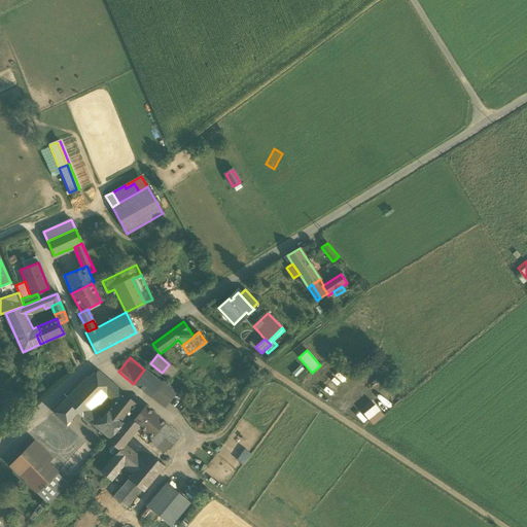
[(176,371),(169,364),(162,373),(169,379),(176,371)]
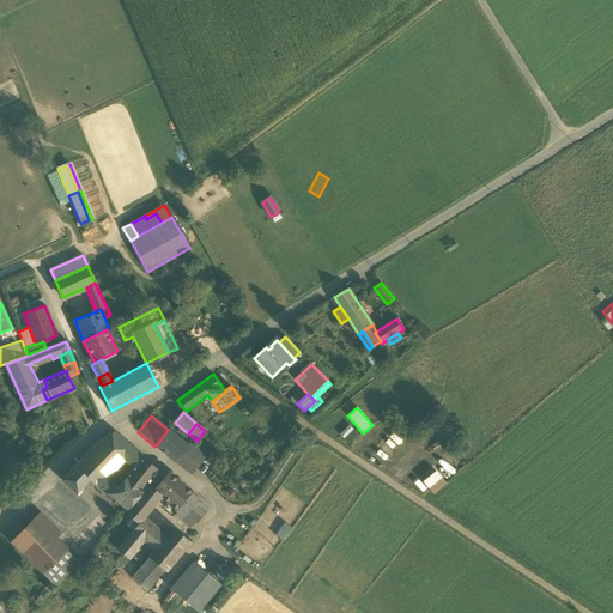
[(349,425),(339,435),(344,438),(353,429),(349,425)]
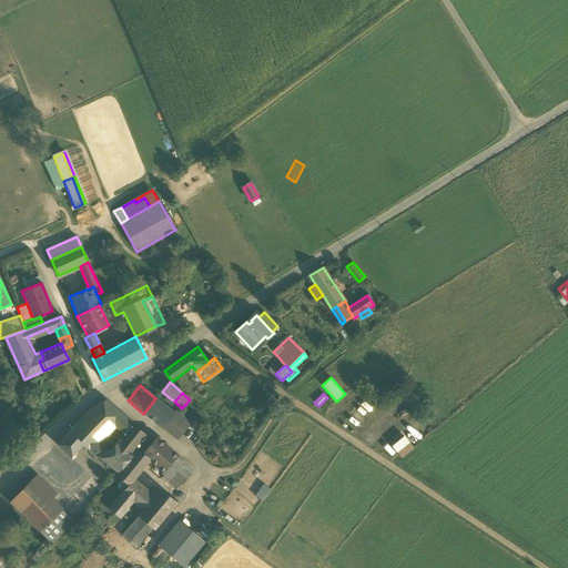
[(145,412),(163,426),(173,413),(155,398),(145,412)]
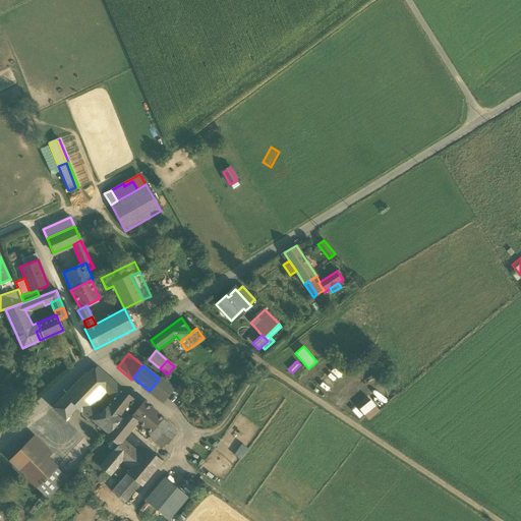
[(98,383),(106,390),(113,381),(97,366),(90,374),(87,372),(52,408),(65,420),(75,408),(83,400),(98,383)]
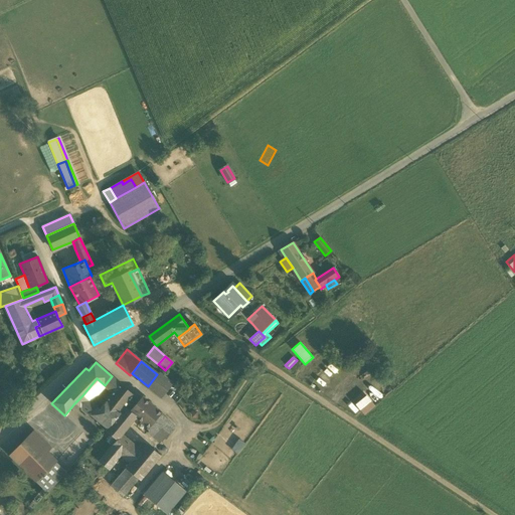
[(158,373),(157,374),(148,386),(160,397),(171,383),(158,373)]
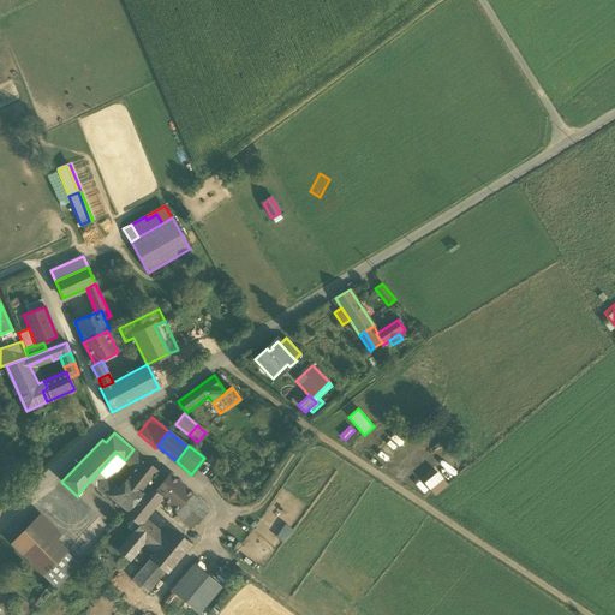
[(143,458),(133,449),(125,460),(127,461),(135,469),(143,458)]
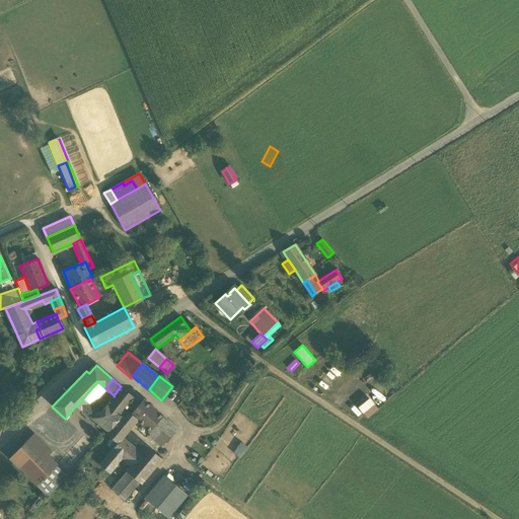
[(87,405),(89,406),(107,389),(105,388),(97,381),(83,398),(87,405)]
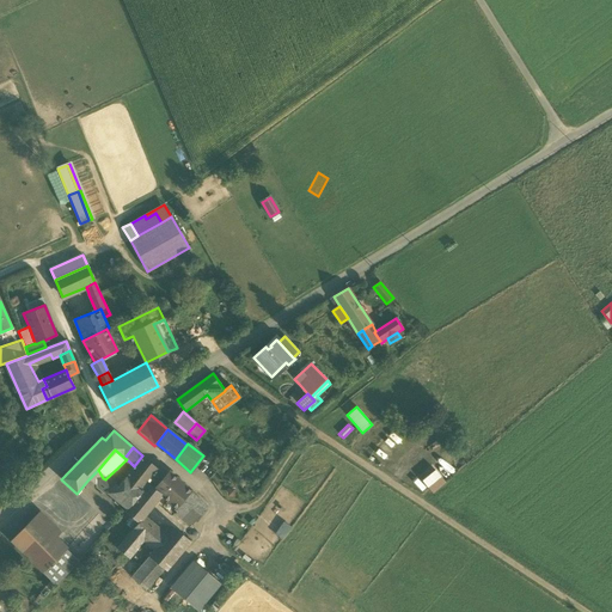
[(134,466),(126,477),(142,491),(148,484),(148,483),(158,470),(142,456),(134,466)]
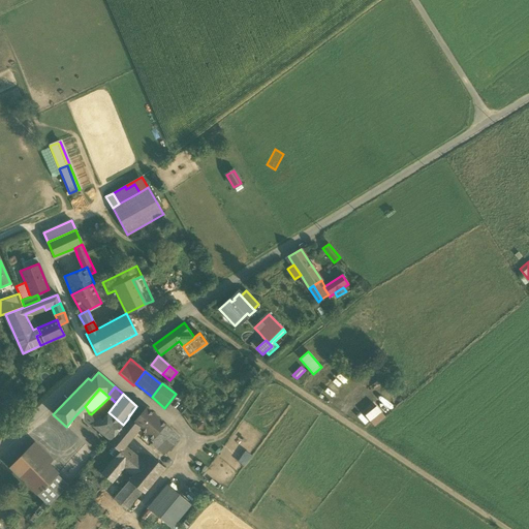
[(89,413),(85,406),(76,414),(84,419),(89,413)]
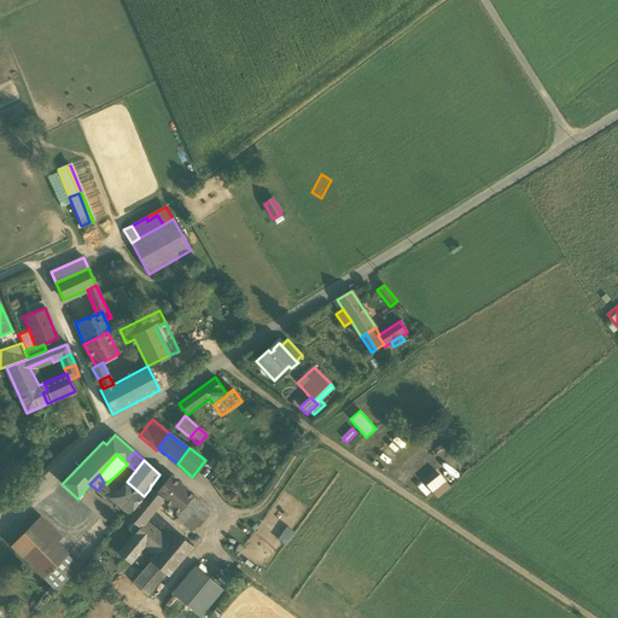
[(439,476),(426,487),(431,493),(436,497),(450,487),(444,481),(439,476)]
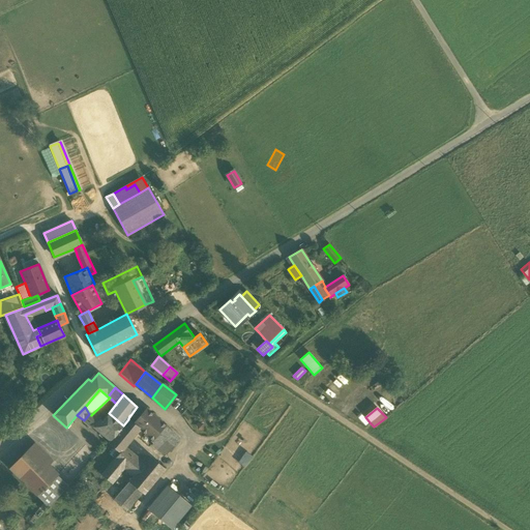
[(146,410),(135,423),(141,430),(140,431),(154,442),(167,453),(178,440),(178,437),(146,410)]
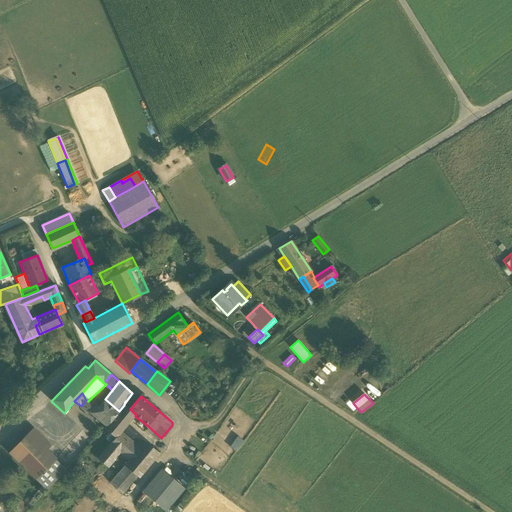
[(106,426),(119,411),(105,399),(98,407),(96,405),(95,406),(89,413),(106,426)]
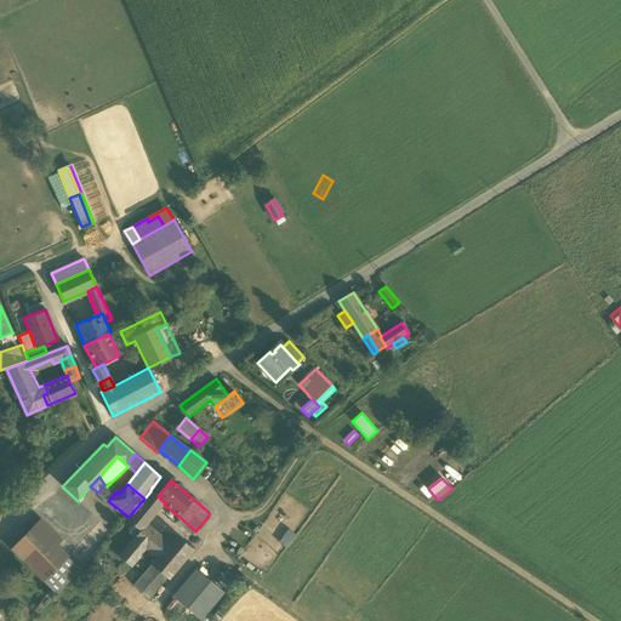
[(107,486),(104,485),(98,493),(108,501),(115,493),(107,486)]
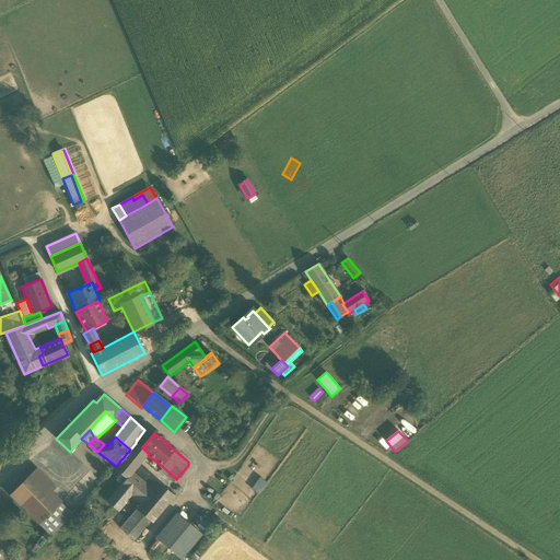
[(143,461),(148,455),(149,454),(142,447),(136,443),(130,450),(116,466),(115,468),(127,478),(127,479),(131,475),(138,466),(137,466),(142,459),(143,461)]
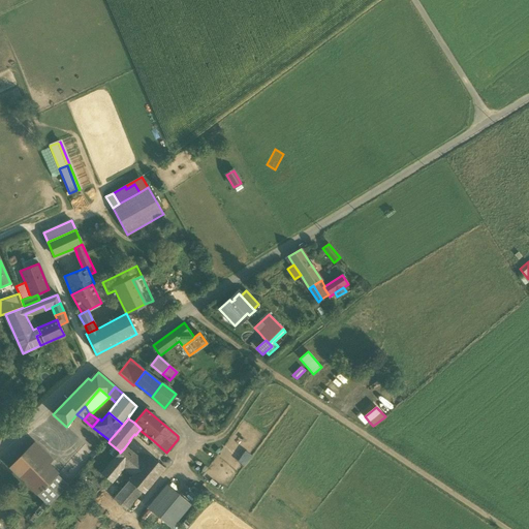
[(34,441),(30,446),(48,465),(53,460),(34,441)]
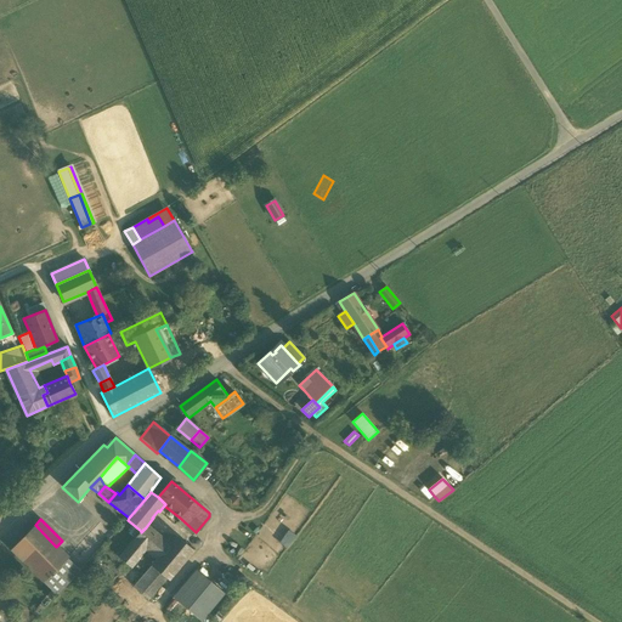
[(193,536),(196,532),(181,519),(177,522),(193,536)]
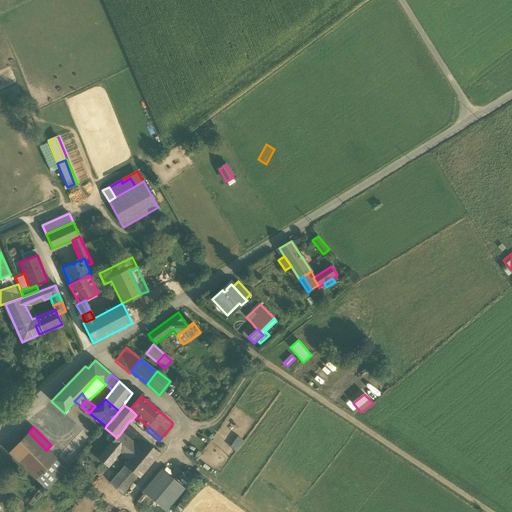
[(10,452),(47,490),(66,470),(46,450),(29,432),(10,452)]
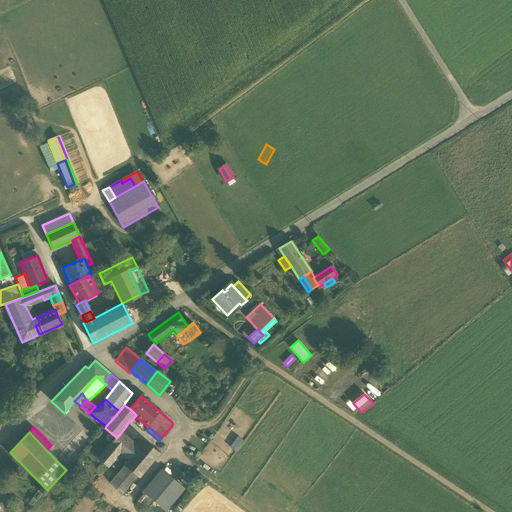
[(120,453),(129,460),(138,449),(120,434),(116,438),(116,437),(97,459),(107,467),(120,453)]
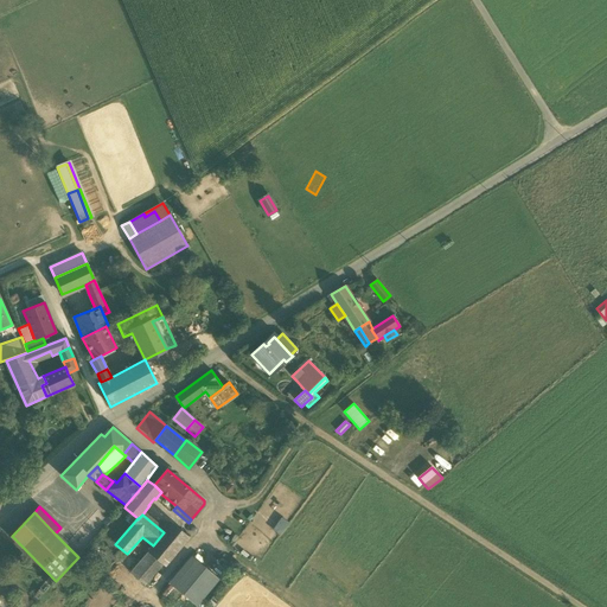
[(289,523),(282,518),(273,530),(280,535),(289,523)]
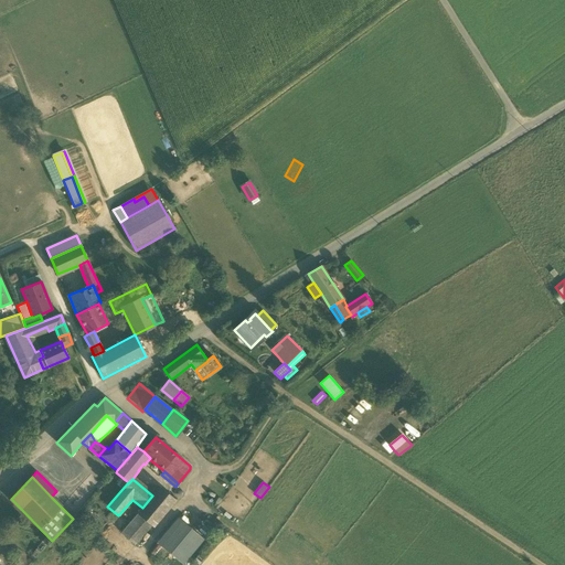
[(160,487),(152,496),(142,508),(137,514),(139,515),(150,525),(151,526),(174,500),(160,487)]
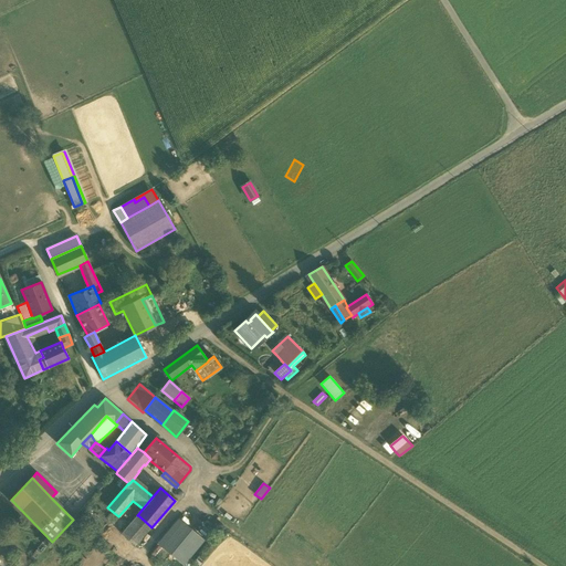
[(139,516),(134,522),(146,532),(150,526),(139,516)]
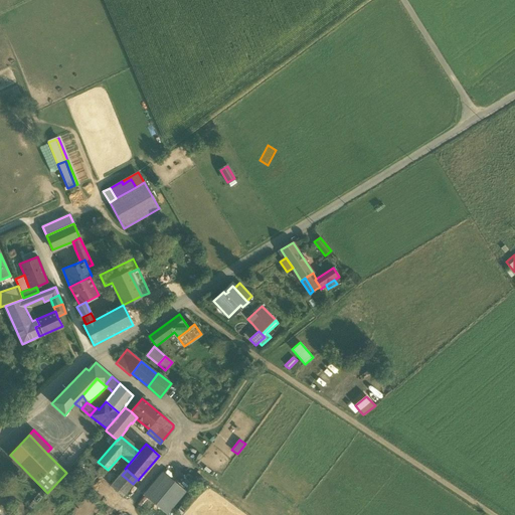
[(166,514),(186,491),(162,472),(143,495),(166,514)]
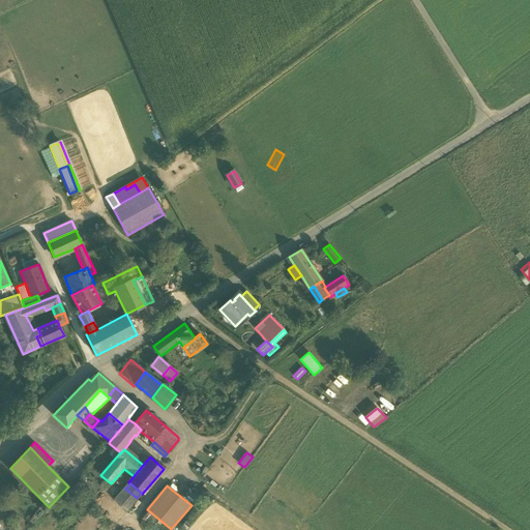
[(115,501),(126,510),(137,498),(125,489),(115,501)]
